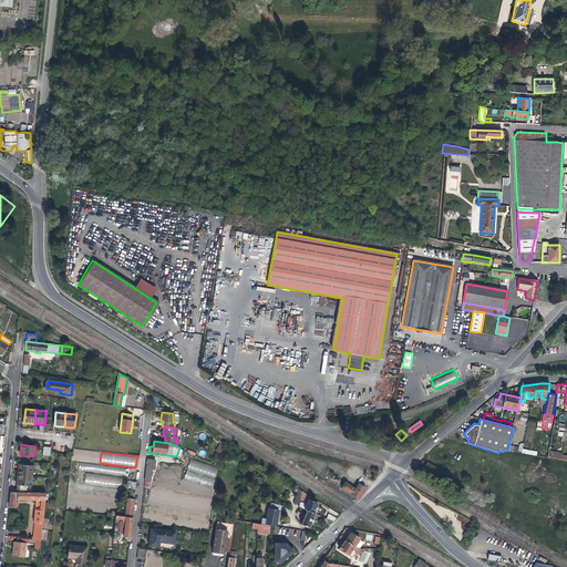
[(147,459),(145,474),(151,475),(152,470),(154,470),(155,460),(147,459)]
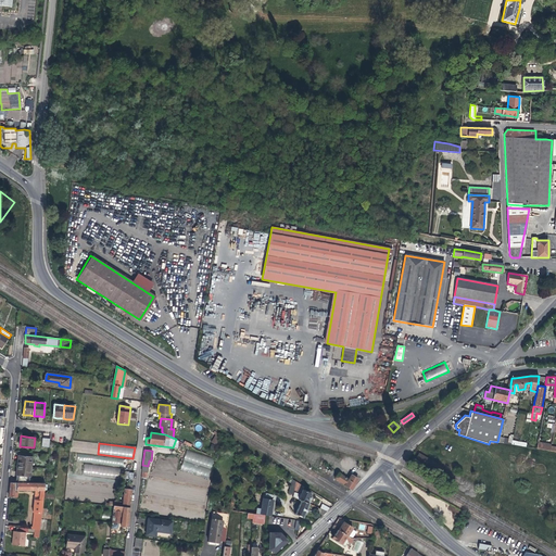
[(187,451),(180,470),(209,478),(214,458),(187,451)]
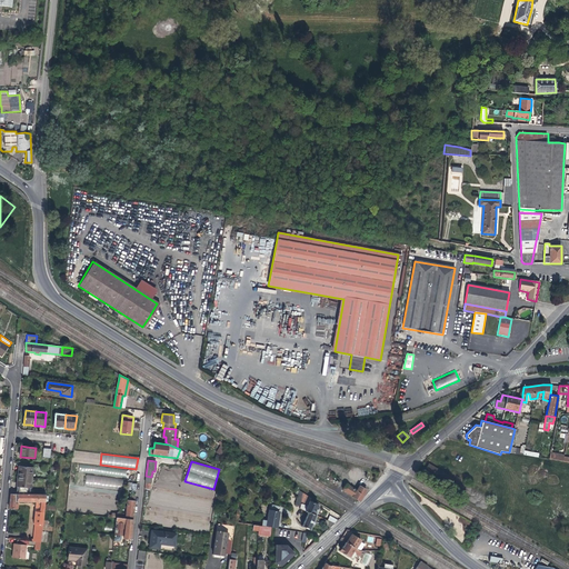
[(426,470),(435,475),(438,468),(429,463),(426,470)]
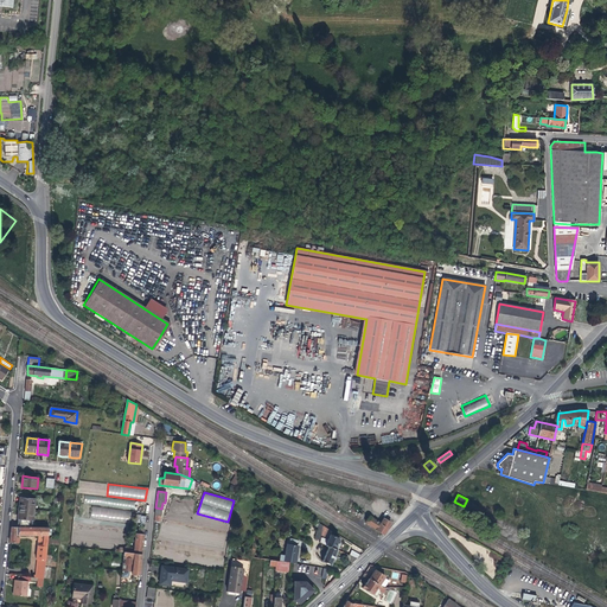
[(84,504),(134,509),(135,500),(84,496),(84,504)]
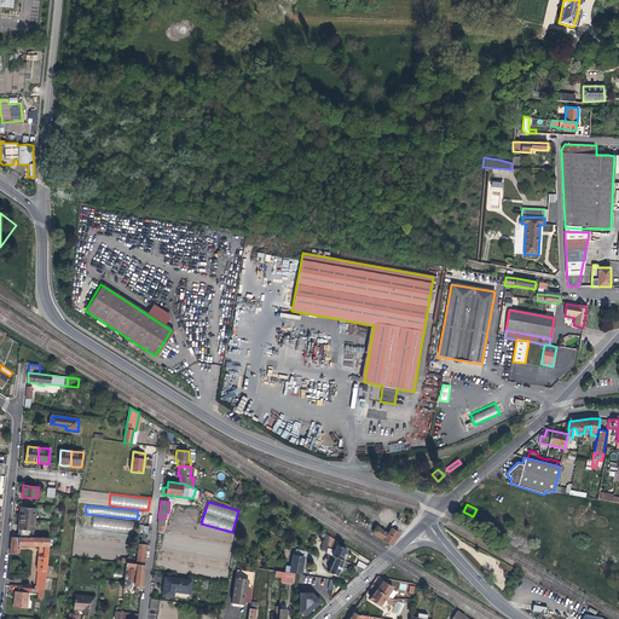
[(19,513),(19,519),(35,520),(36,509),(21,507),(19,513)]
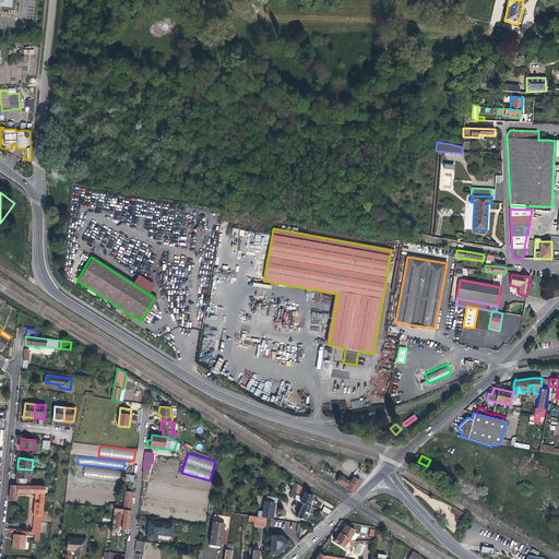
[(334,471),(337,463),(329,459),(324,465),(334,471)]
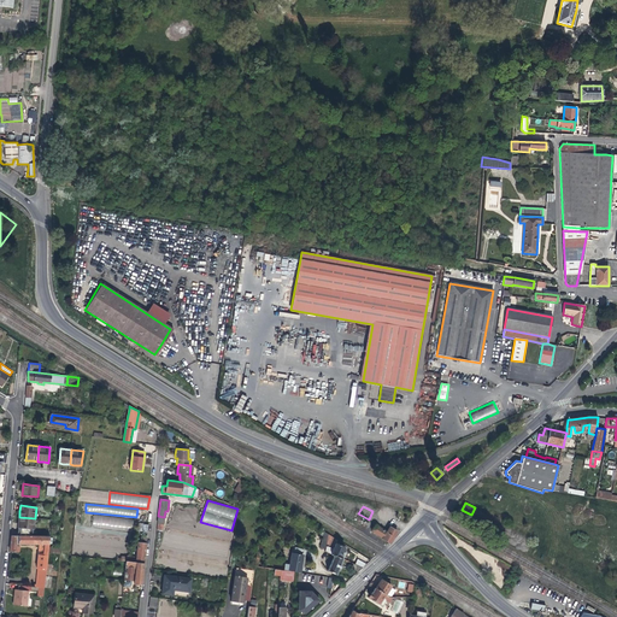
[(93,527),(133,532),(134,519),(94,515),(93,527)]
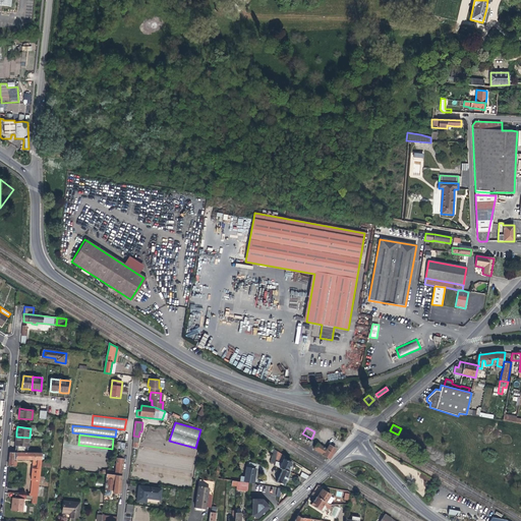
[(29,447),(30,438),(16,437),(15,443),(15,446),(17,446),(16,453),(24,453),(25,447),(29,447)]
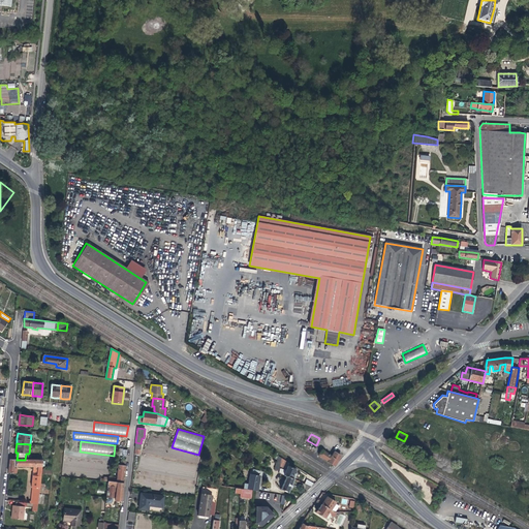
[(127,448),(118,447),(117,456),(124,457),(126,457),(127,448)]
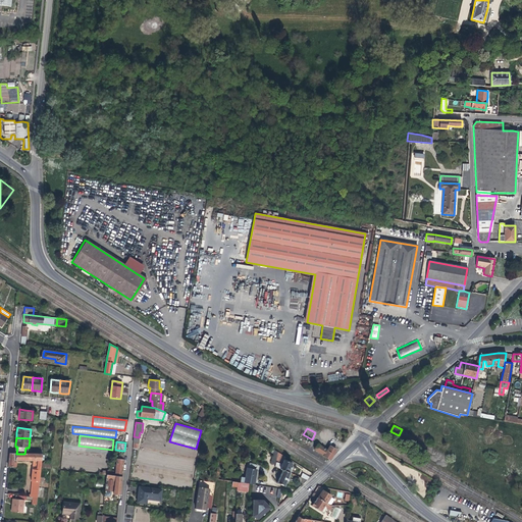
[(333,455),(336,450),(330,446),(327,450),(318,444),(315,450),(323,455),(323,456),(330,460),(333,455)]
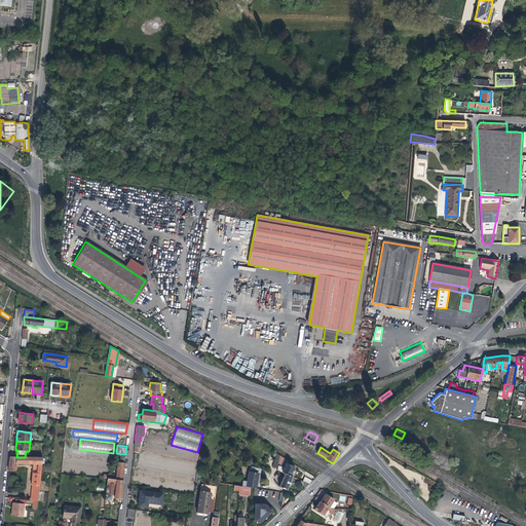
[(284,457),(279,455),(278,462),(277,468),(285,474),(292,477),(294,472),(292,471),(293,468),(294,466),(286,462),(284,467),(283,466),(284,457)]
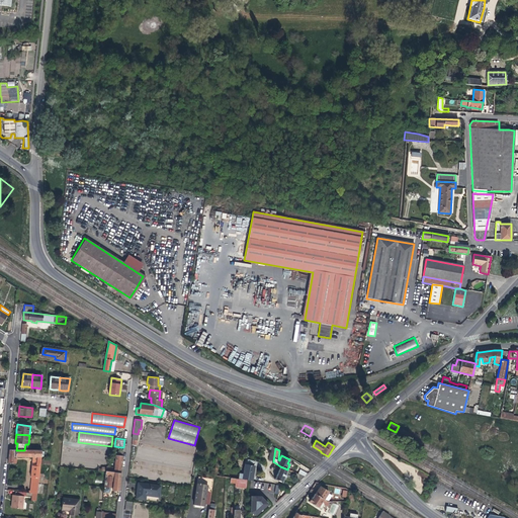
[(9,450),(8,463),(13,463),(14,457),(31,457),(30,465),(32,465),(30,477),(31,477),(30,493),(37,494),(41,450),(24,450),(16,450),(9,450)]
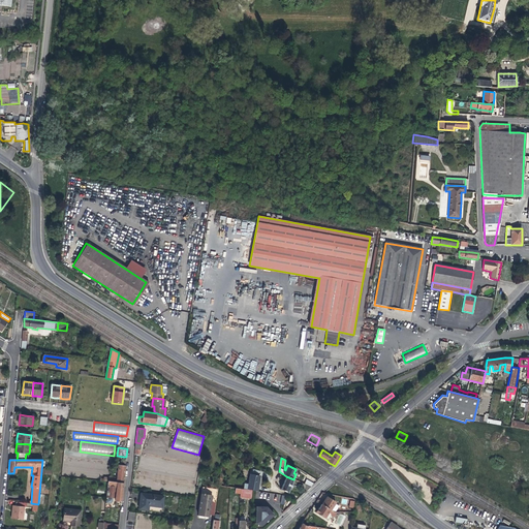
[(118,473),(117,477),(117,483),(123,483),(126,461),(121,460),(120,465),(119,465),(118,469),(117,469),(117,472),(118,473)]
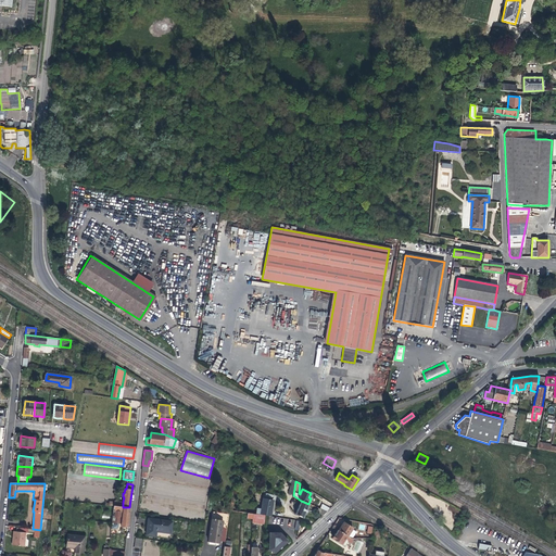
[(256,508),(255,514),(265,515),(270,516),(272,510),(274,500),(263,498),(261,508),(256,508)]
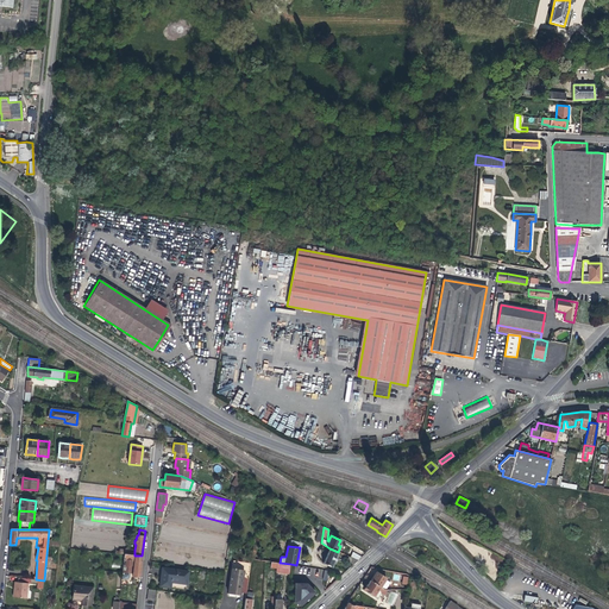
[(334,559),(338,552),(330,548),(324,563),(324,564),(332,566),(334,559)]
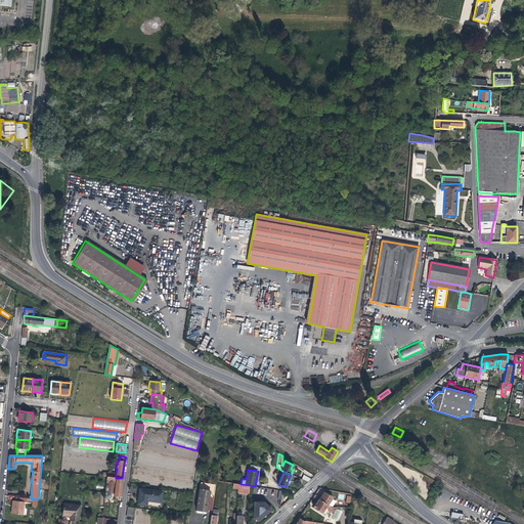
[(120,497),(122,478),(116,478),(107,477),(105,490),(105,497),(110,498),(111,497),(112,496),(113,493),(115,493),(115,496),(117,496),(120,497)]
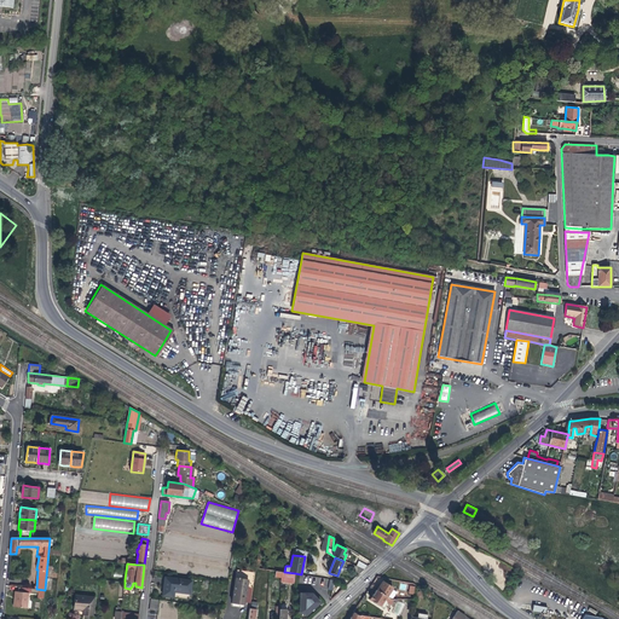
[(244,602),(250,602),(252,600),(254,578),(255,572),(255,568),(238,566),(232,602),(244,605),(244,602)]
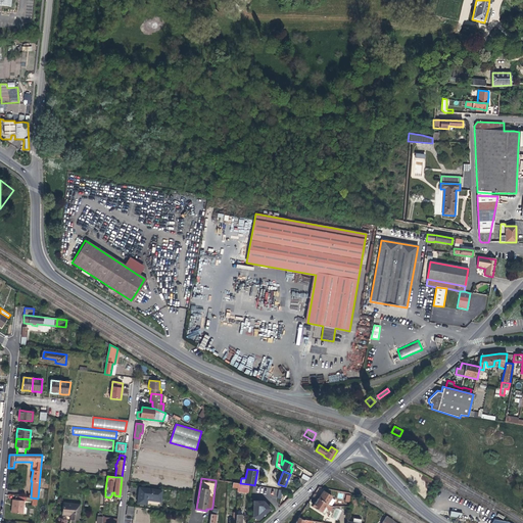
[(227,489),(228,481),(219,480),(216,480),(216,483),(215,488),(227,489)]
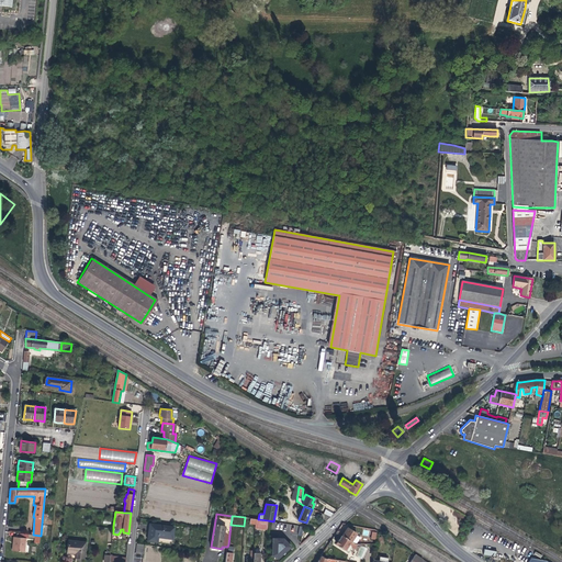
[(267,534),(268,520),(258,519),(256,519),(256,524),(255,531),(267,534)]
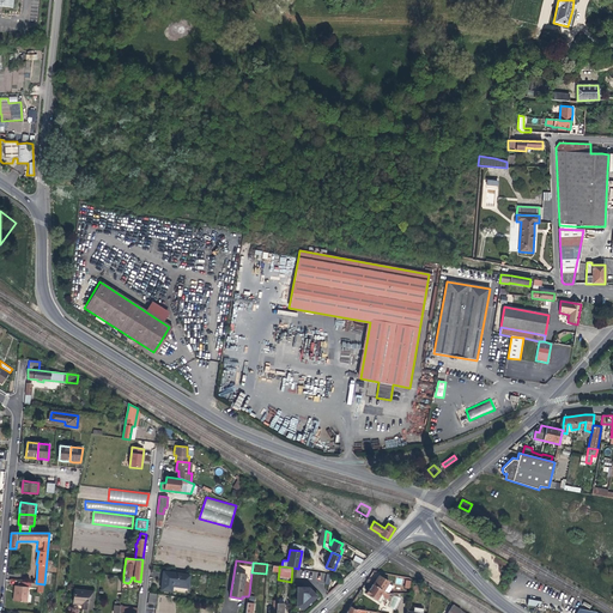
[(162,589),(171,590),(173,586),(188,588),(189,575),(164,571),(163,577),(162,589)]
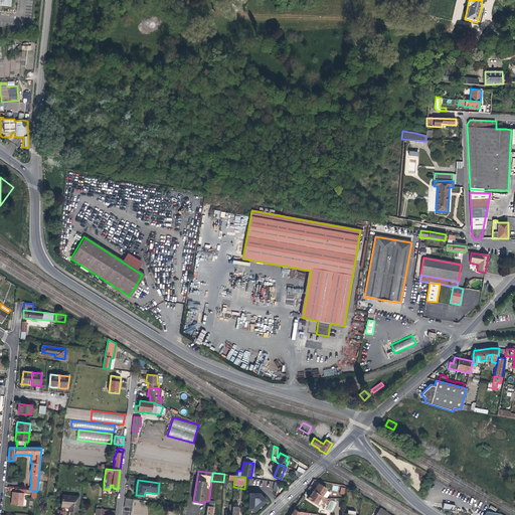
[(316,486),(313,491),(325,499),(330,493),(327,491),(327,489),(319,483),(316,486)]
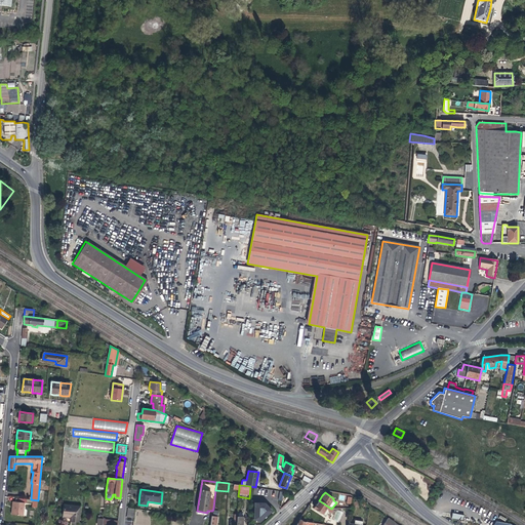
[(14,508),(12,508),(11,515),(23,516),(24,502),(26,503),(27,499),(15,498),(15,502),(14,508)]
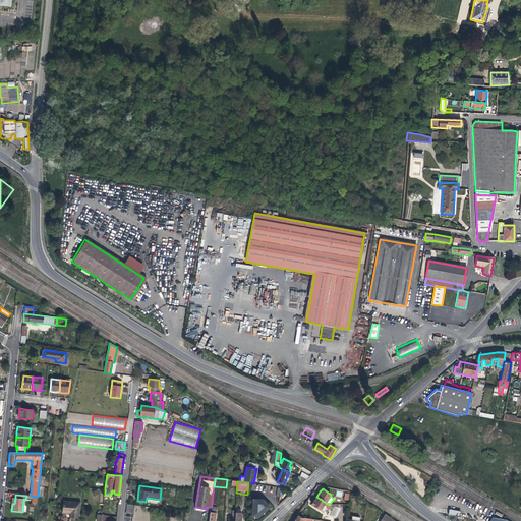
[(330,506),(329,505),(316,497),(312,503),(310,504),(321,511),(321,510),(324,512),(327,508),(332,511),(336,505),(330,506)]
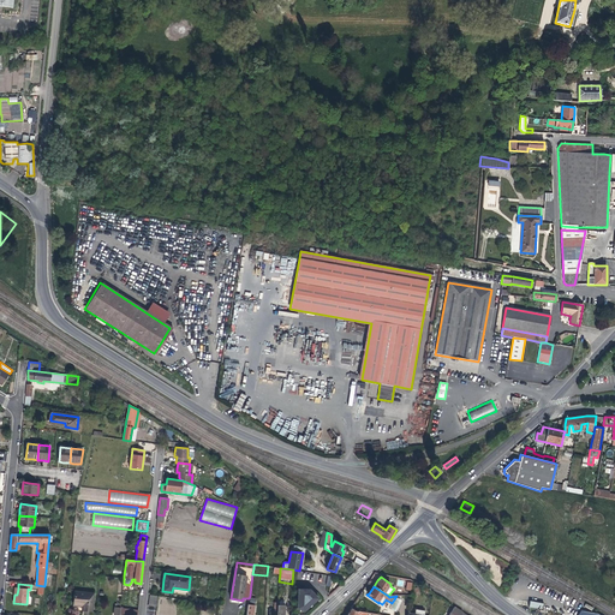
[(303,611),(318,598),(311,591),(309,590),(308,590),(298,589),(297,608),(303,611)]
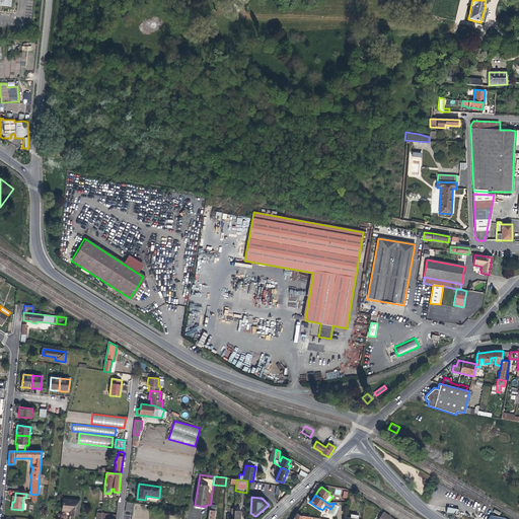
[(62,510),(69,511),(72,512),(71,515),(77,516),(79,501),(63,499),(62,510)]
